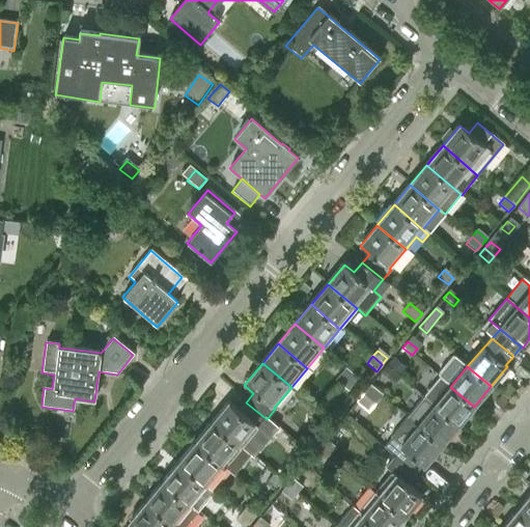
[(369,387),(359,400),(368,408),(380,394),(369,387)]
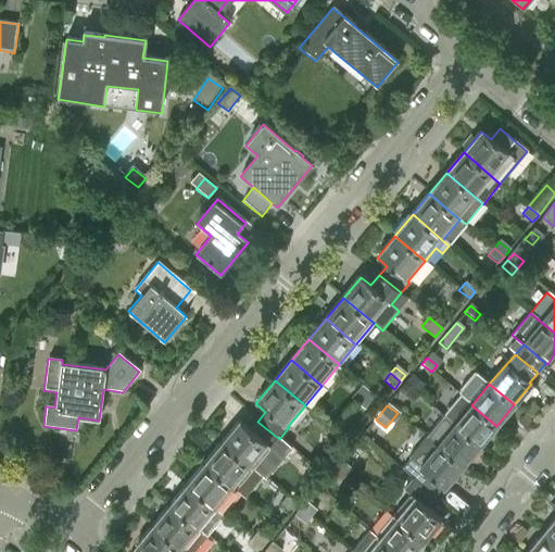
[(496,426),(471,405),(453,427),(478,447),(496,426)]
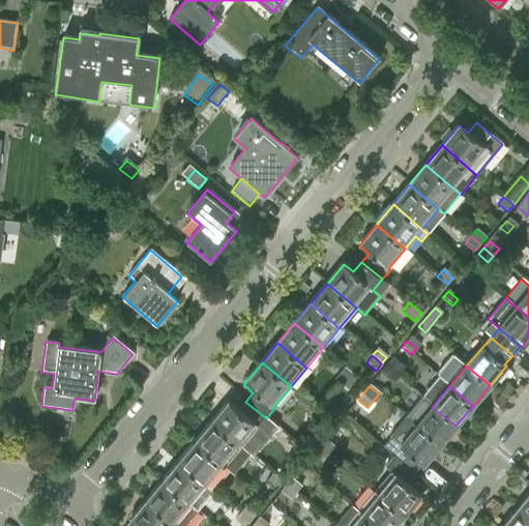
[(349,403),(340,395),(333,402),(343,409),(349,403)]
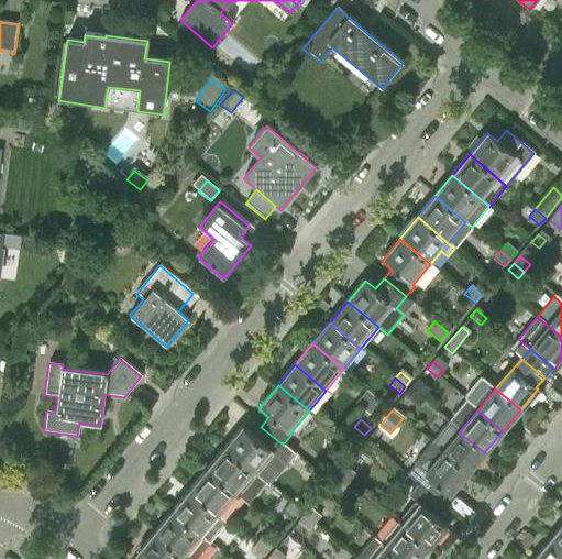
[(484,452),(459,433),(448,423),(431,444),(467,473),(484,452)]
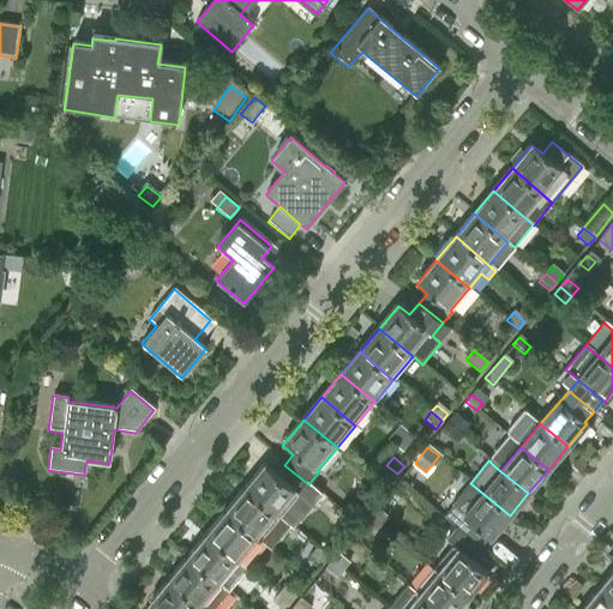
[(264,466),(245,490),(277,518),(296,495),(298,496),(308,484),(284,465),(276,475),(264,466)]
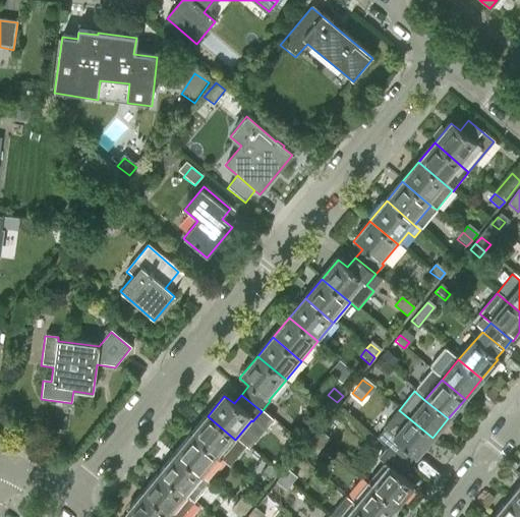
[(415,458),(432,438),(399,410),(383,429),(394,440),(386,450),(406,467),(414,457),(415,458)]
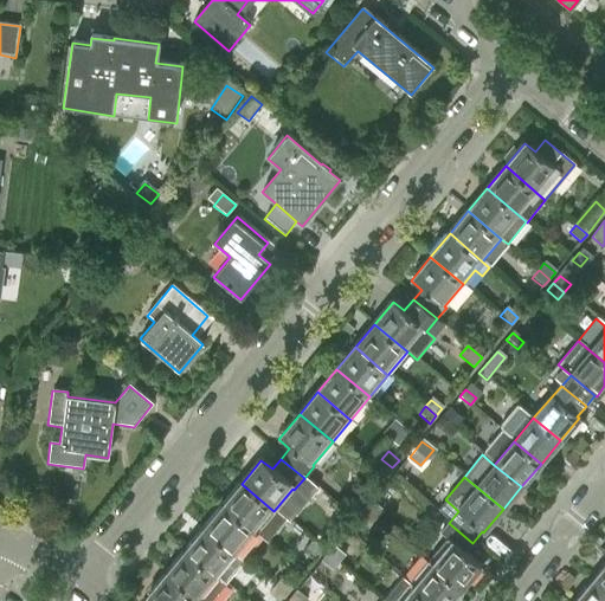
[(242,484),(223,506),(256,534),(274,511),(242,484)]
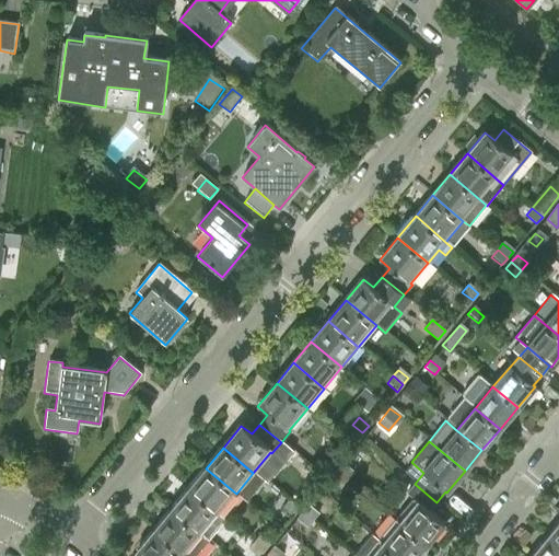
[(352,474),(342,465),(337,472),(347,481),(352,474)]
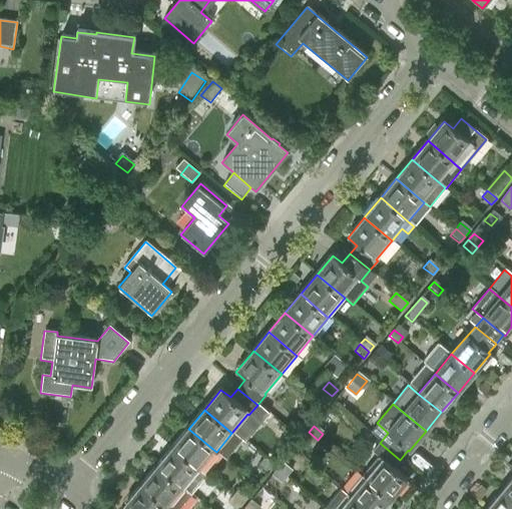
[(188,429),(172,447),(200,471),(216,452),(188,429)]
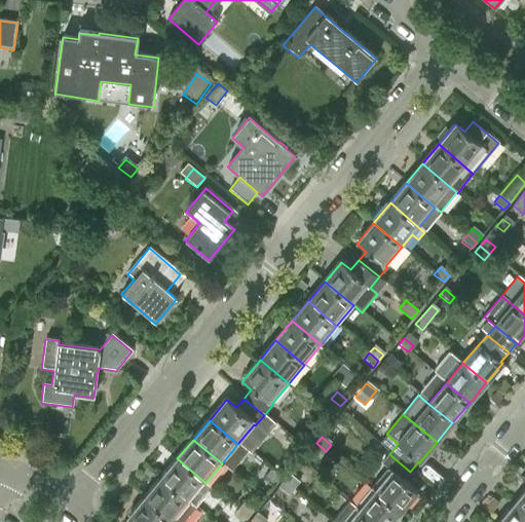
[(326,451),(316,443),(311,449),(321,457),(326,451)]
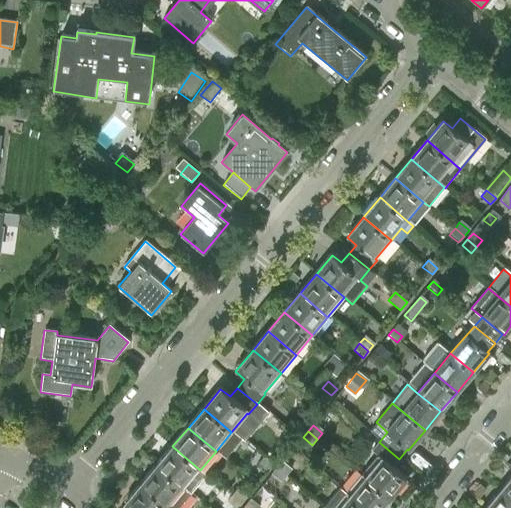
[(399,459),(379,442),(371,452),(377,457),(361,476),(389,499),(406,480),(391,468),(399,459)]
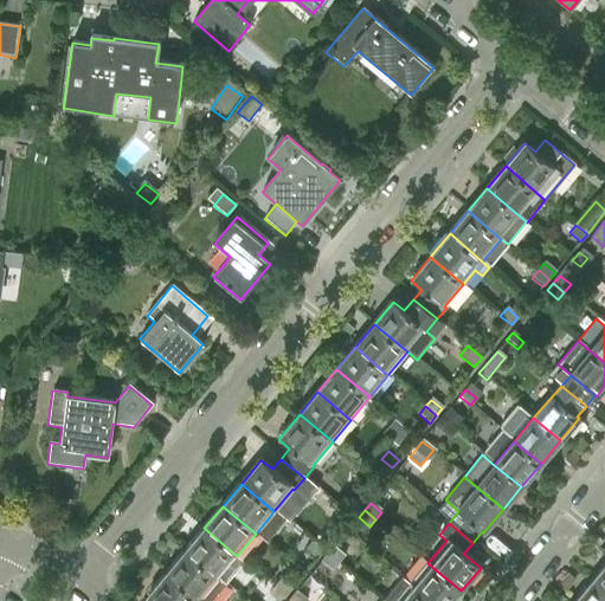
[(237,556),(204,528),(185,550),(225,585),(244,562),(237,556)]
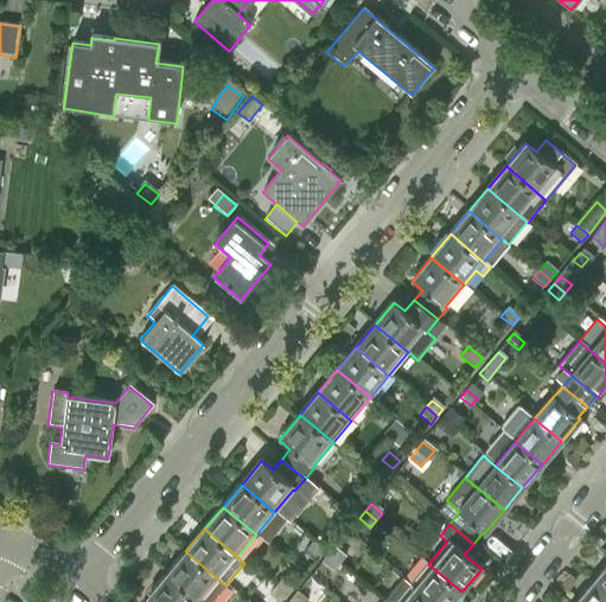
[(306,551),(317,561),(323,552),(312,543),(306,551)]
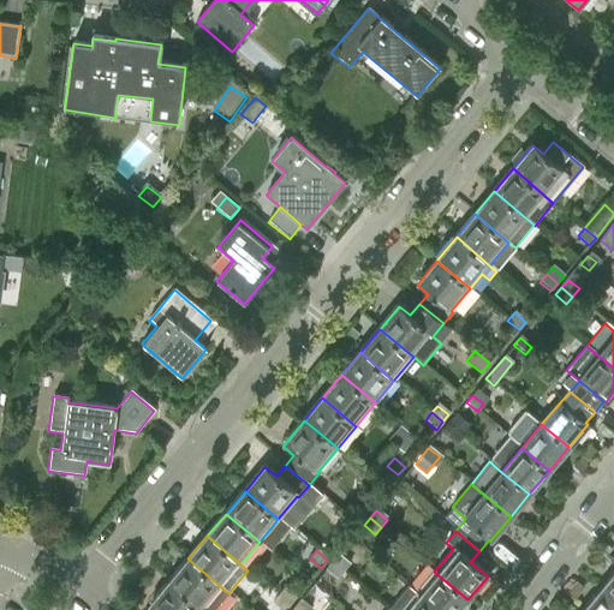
[(349,566),(338,556),(332,563),(343,573),(349,566)]
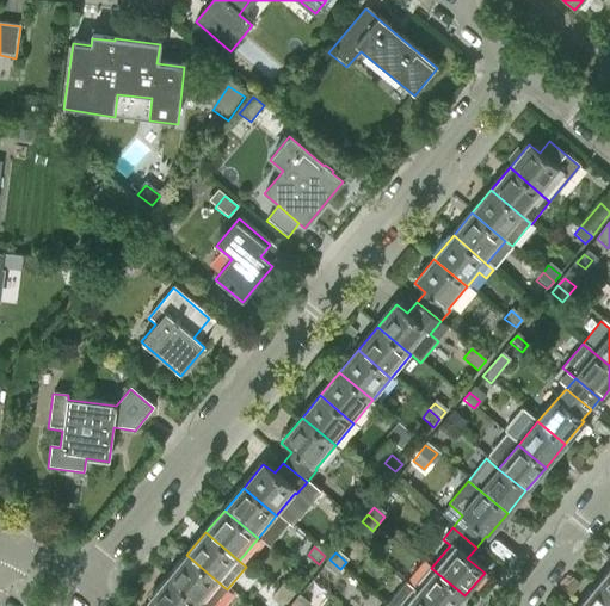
[(214,605),(227,589),(186,555),(167,579),(199,605),(214,605)]
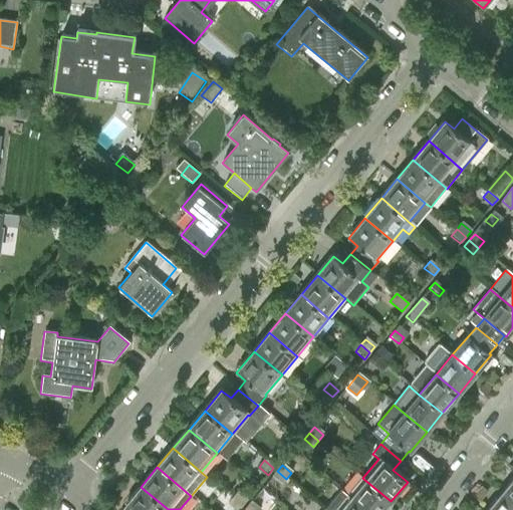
[(286,479),(277,471),(272,477),(281,485),(286,479)]
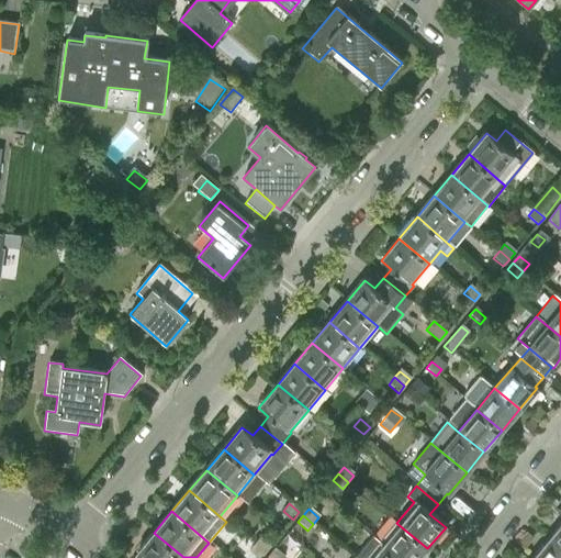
[(419,557),(427,548),(396,523),(380,544),(395,557),(419,557)]
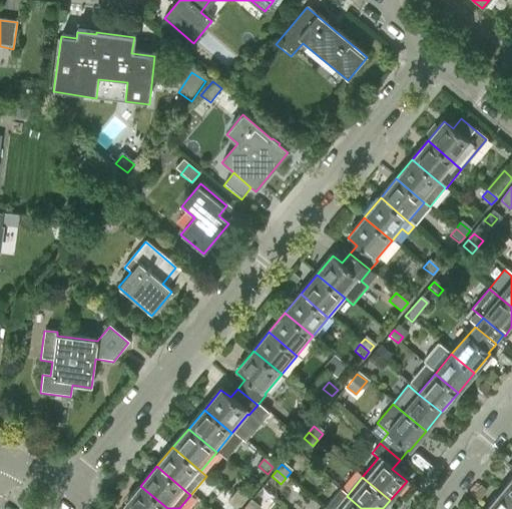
[(511,479),(501,493),(511,502),(511,479)]
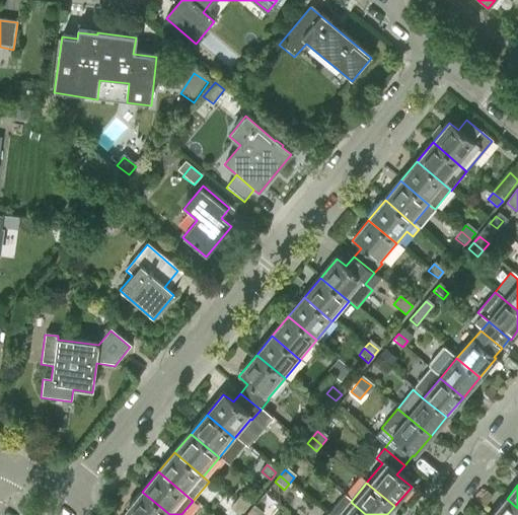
[(142,492),(126,512),(129,514),(169,514),(142,492)]
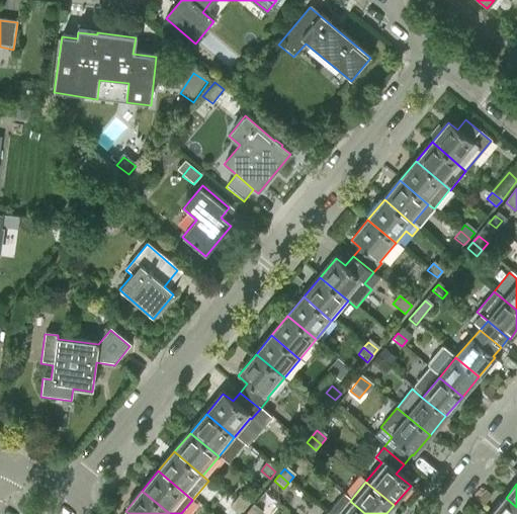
[(364,513),(350,501),(343,495),(328,513),(364,513)]
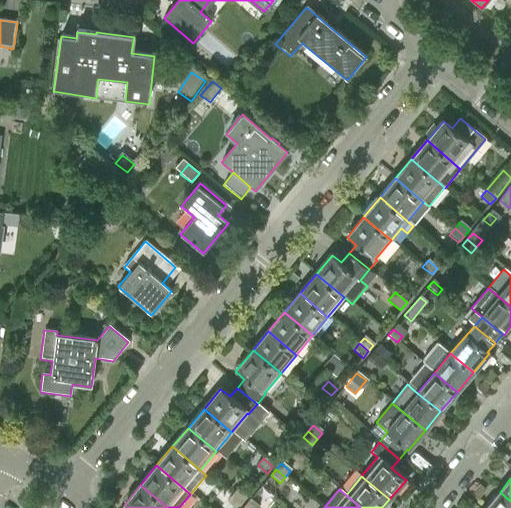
[(237,490),(232,496),(241,504),(246,498),(237,490)]
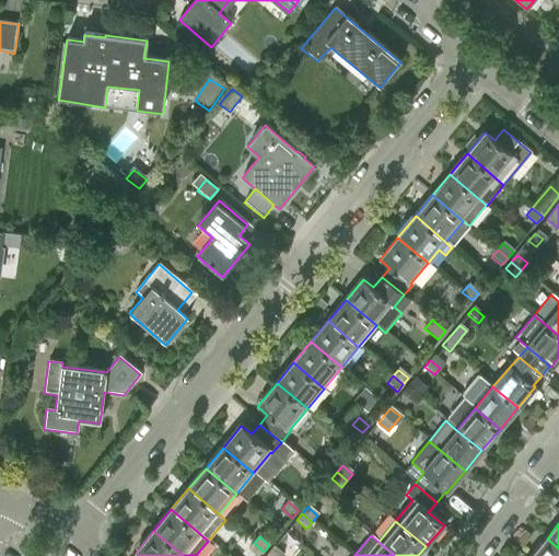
[(558,555),(558,548),(547,539),(533,555),(558,555)]
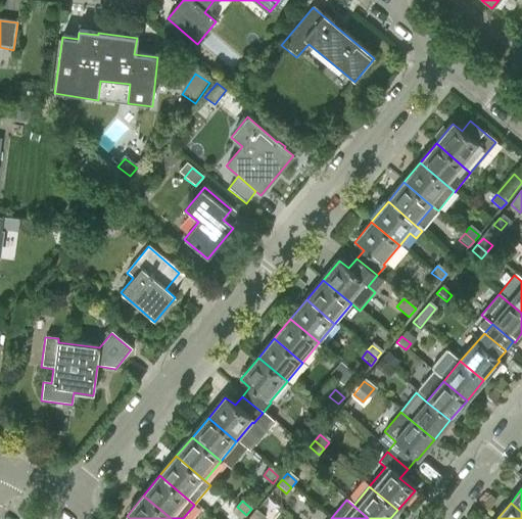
[(246,515),(237,507),(231,514),(237,518),(243,518),(246,515)]
